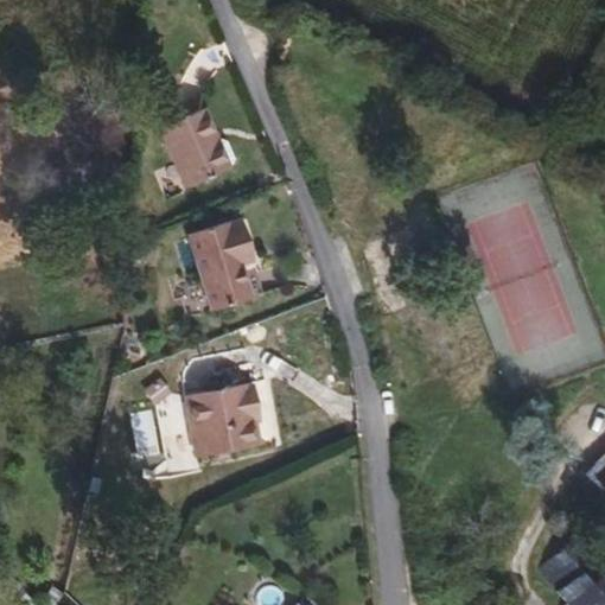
[(231,171),(207,110),(163,128),(189,189),(231,171)]
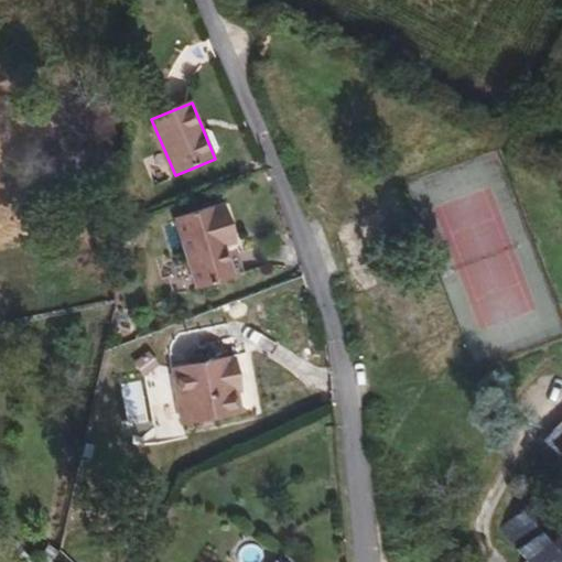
[(235,277),(225,244),(237,240),(226,205),(213,209),(213,206),(177,218),(198,288),(235,277)]
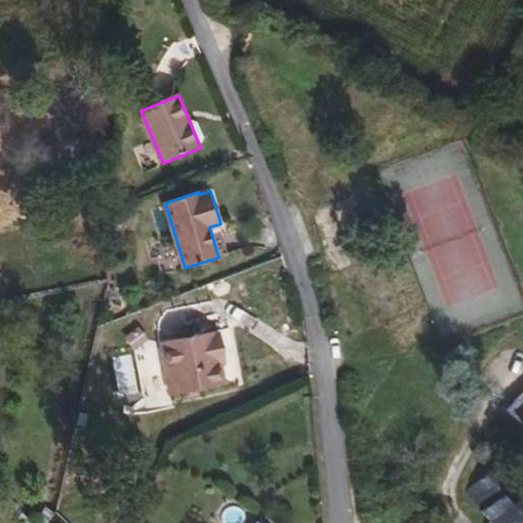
[(223,361),(227,360),(220,329),(162,342),(172,394),(227,383),(223,361)]
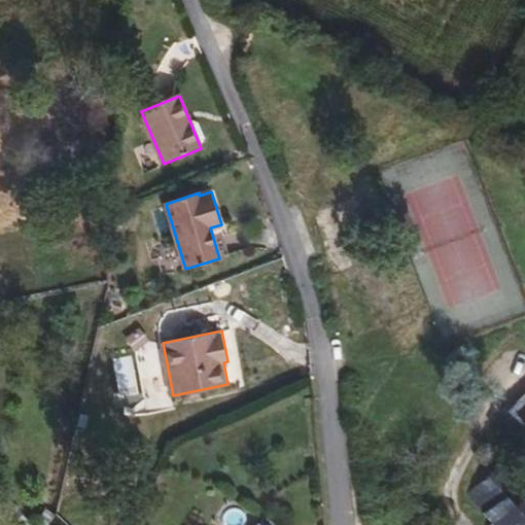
[(524,394),(506,415),(524,431),(524,394)]
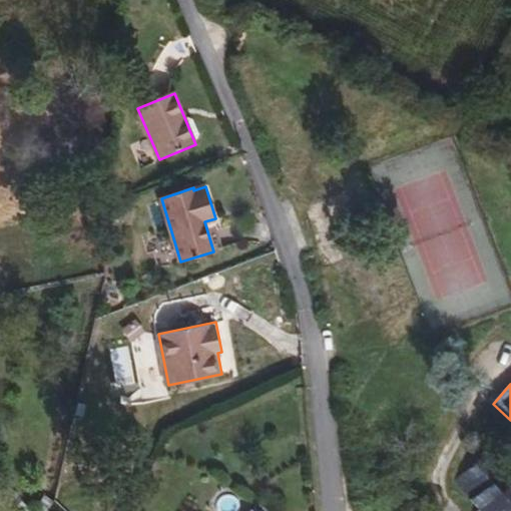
[(510,466),(494,447),(455,481),(480,509),(478,510),(510,510),(510,466)]
